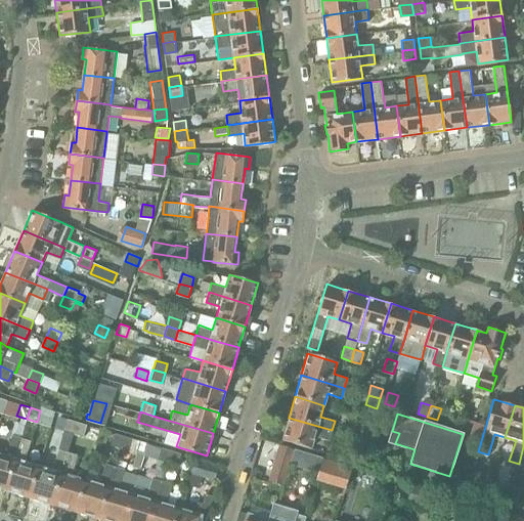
[(289,418),(281,439),(311,448),(314,436),(329,441),(332,430),(289,418)]
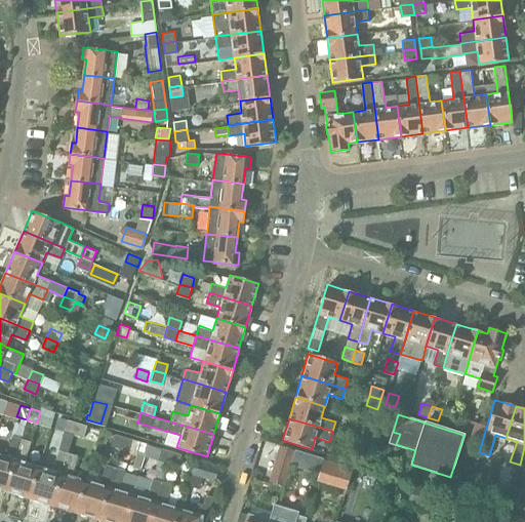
[(74,434),(77,423),(68,419),(64,431),(74,434)]
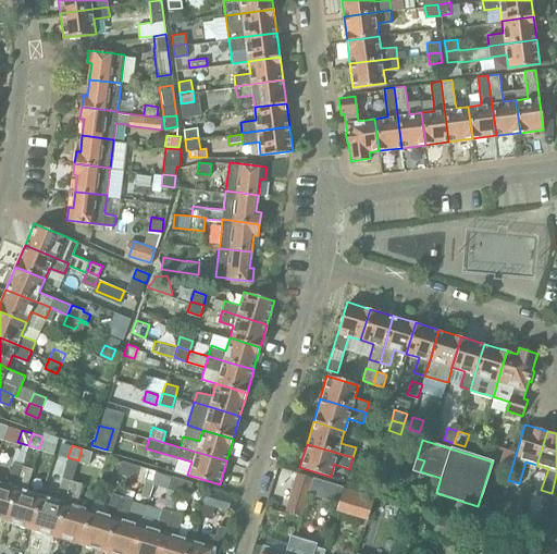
[(515,451),(496,445),(492,460),(510,466),(515,451)]
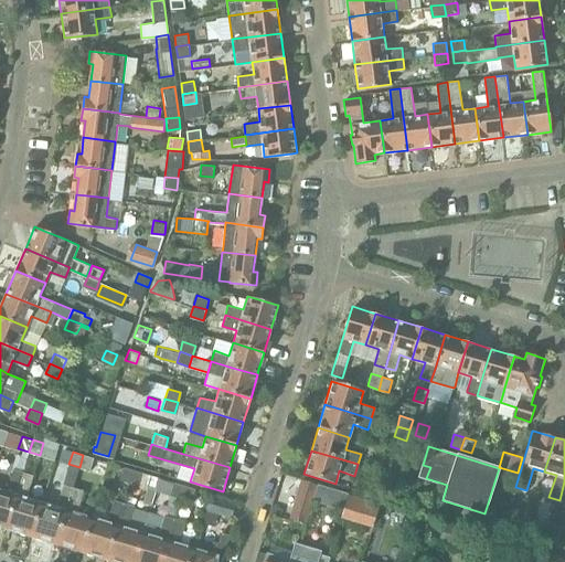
[(93,458),(83,455),(80,467),(89,470),(93,458)]
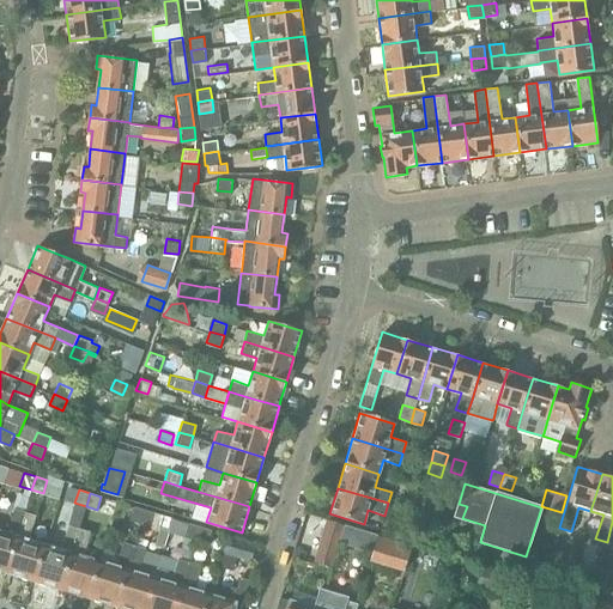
[(424,501),(422,513),(435,517),(438,505),(424,501)]
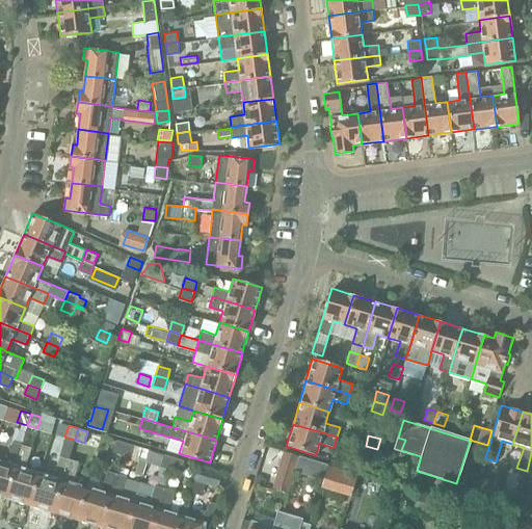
[(123,454),(126,443),(116,440),(113,452),(123,454)]
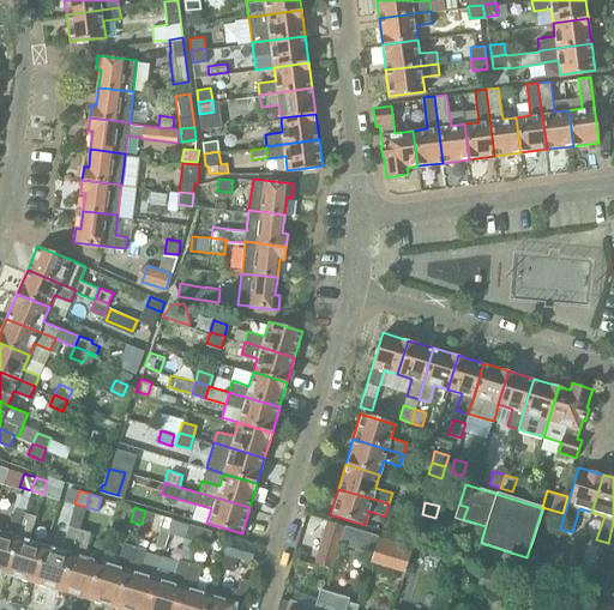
[(0,531),(0,569),(7,572),(25,513),(13,509),(6,533),(0,531)]
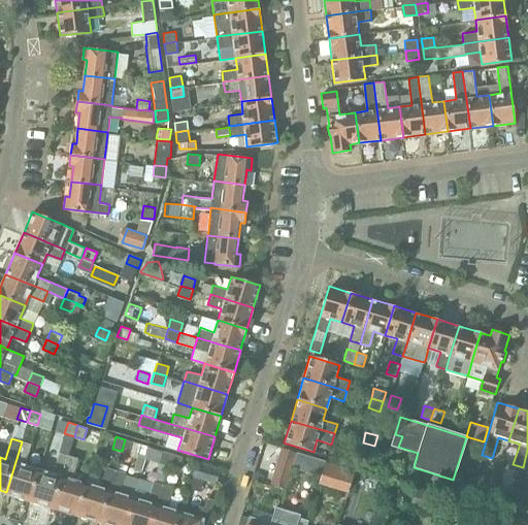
[(135,441),(125,439),(122,451),(131,454),(135,441)]
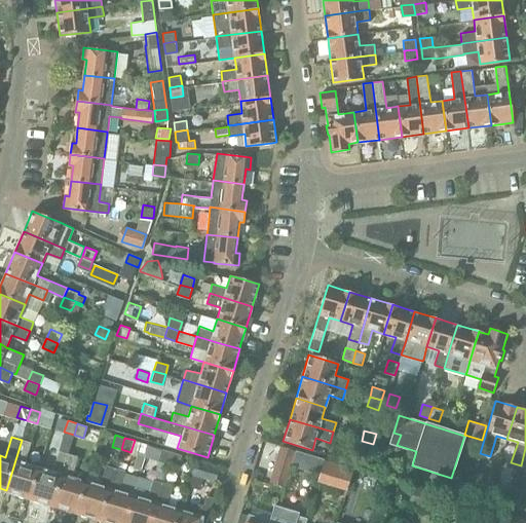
[(22,440),(6,490),(29,497),(38,465),(25,461),(31,442),(22,440)]
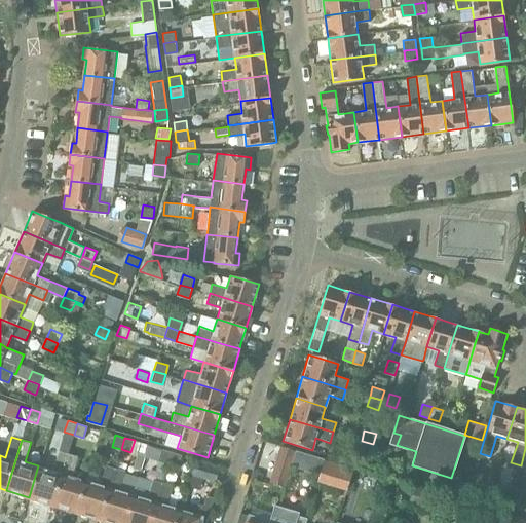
[(373,444),(362,441),(359,451),(370,454),(373,444)]
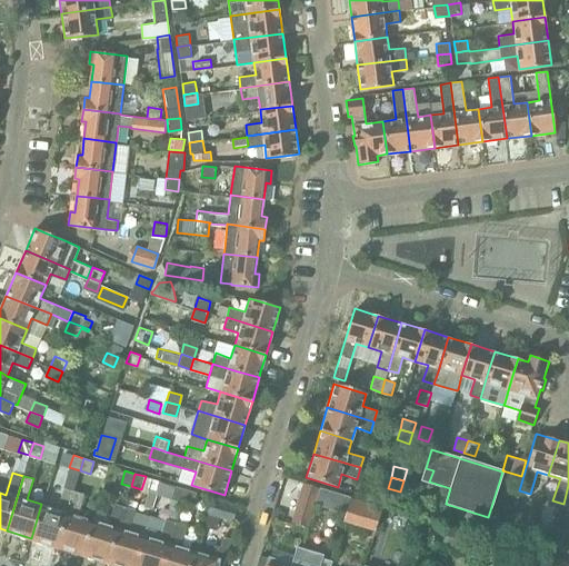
[(305,483),(292,523),(308,528),(320,487),(305,483)]
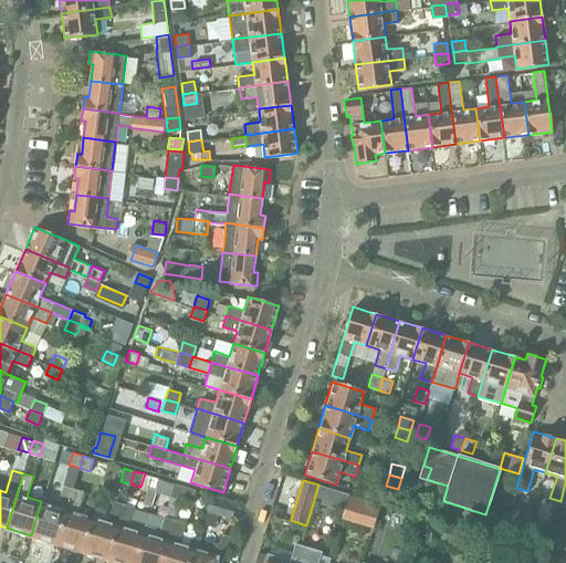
[(175,519),(181,499),(185,486),(175,482),(170,496),(165,517),(175,519)]
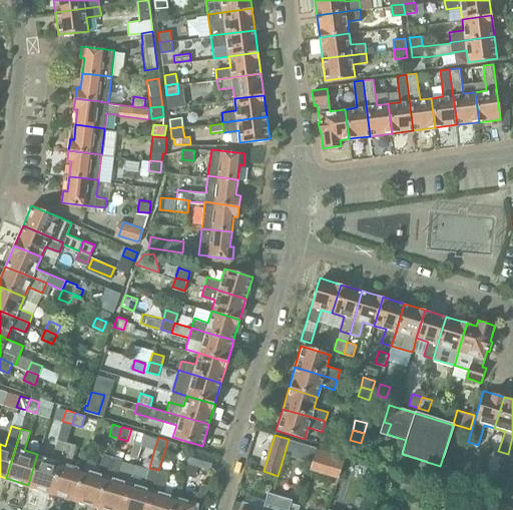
[(37,454),(28,485),(52,492),(67,442),(57,439),(51,458),(37,454)]
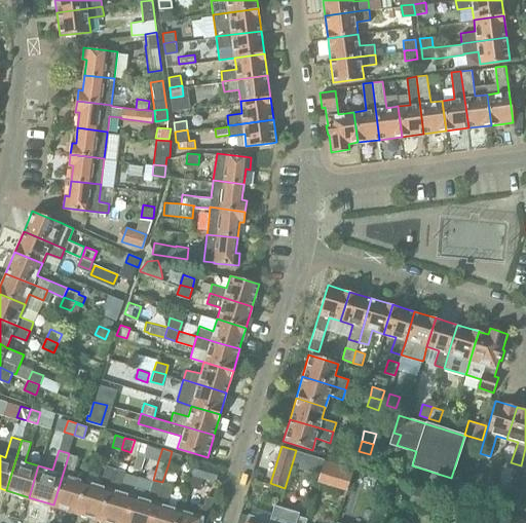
[(182,454),(172,451),(168,463),(178,467),(182,454)]
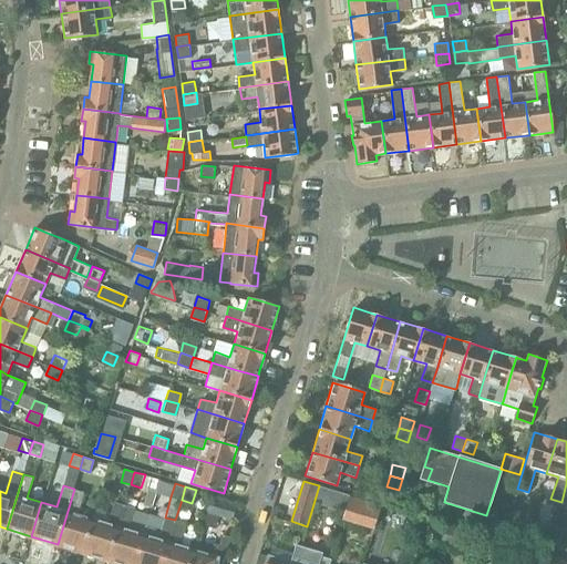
[(74,489),(58,544),(83,552),(93,519),(76,514),(84,492),(74,489)]
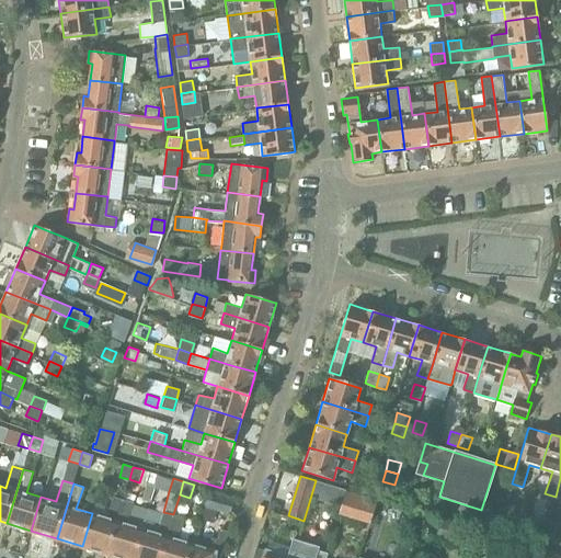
[(373,521),(379,499),(346,489),(341,510),(373,521)]
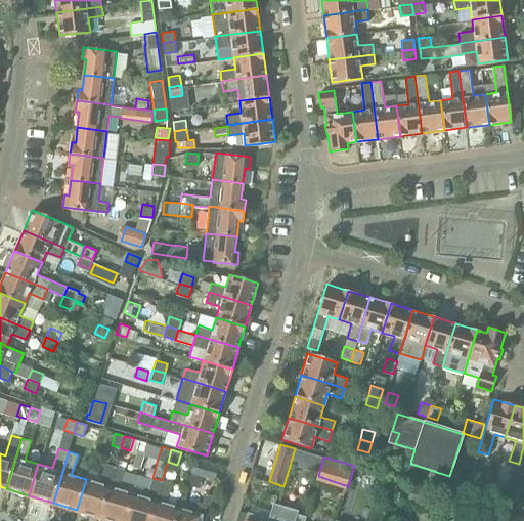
[(218,466),(193,459),(190,472),(215,479),(218,466)]
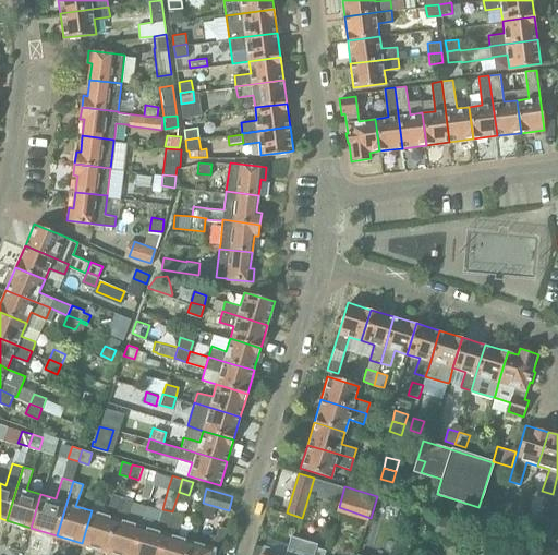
[(92,510),(82,543),(106,551),(122,496),(112,493),(106,515),(92,510)]
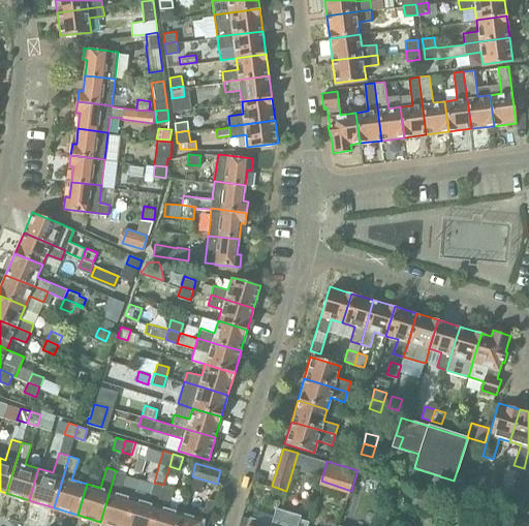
[(116,470),(100,522),(114,525),(124,525),(133,498),(139,480),(125,474),(125,473),(116,470)]
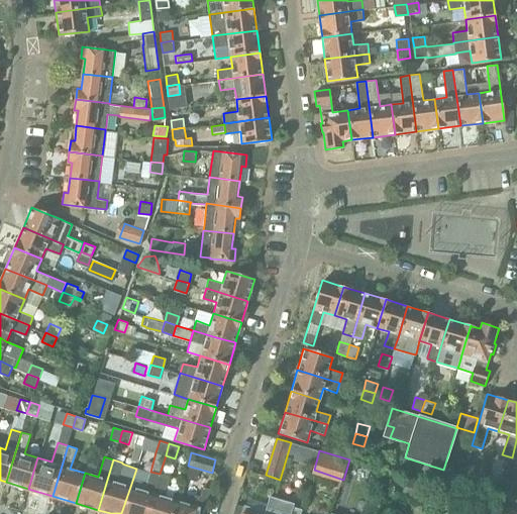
[(381,470),(390,473),(392,474),(395,465),(384,460),(381,470)]
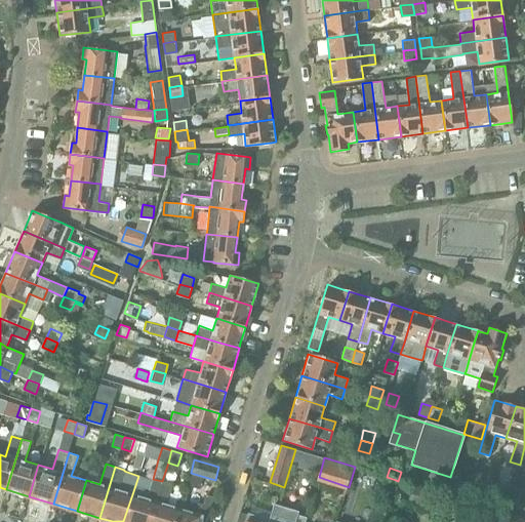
[(263,472),(253,469),(250,477),(260,480),(263,472)]
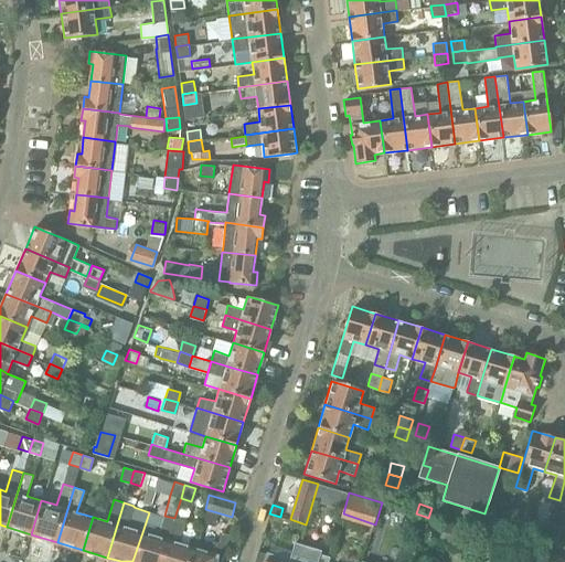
[(142,532),(132,561),(161,561),(174,518),(164,516),(164,517),(149,512),(142,532)]
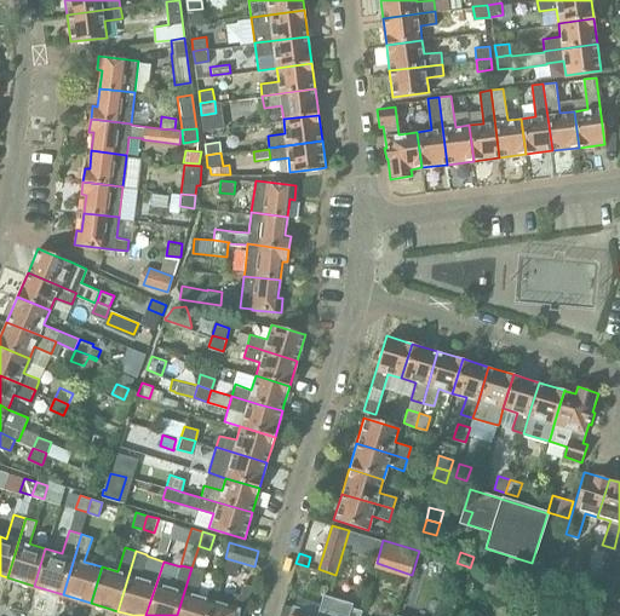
[(191,568),(177,615),(206,615),(212,600),(196,596),(195,596),(202,571),(191,568)]
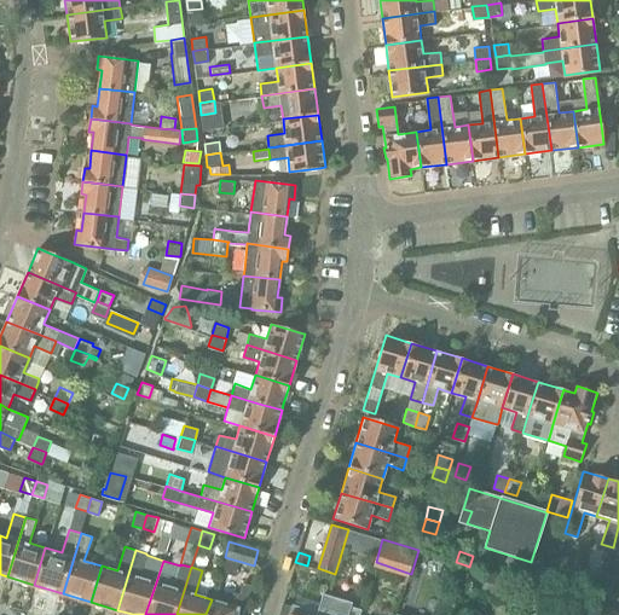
[(472,567),(466,580),(478,586),(484,573),(472,567)]
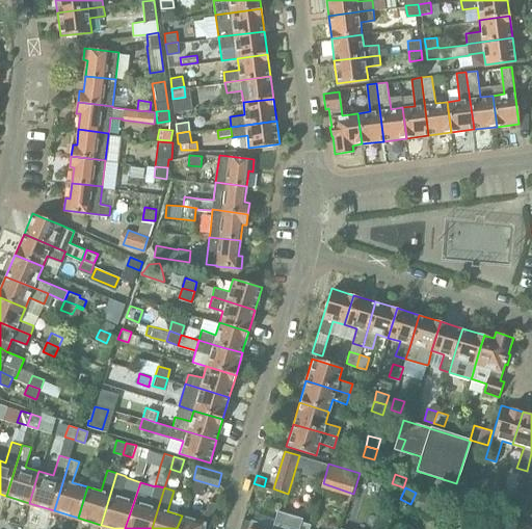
[(498,488),(497,497),(503,498),(505,491),(498,488)]
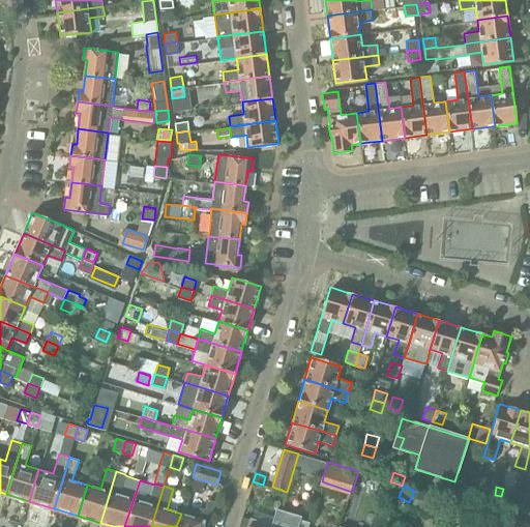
[(513,502),(518,491),(508,489),(504,500),(513,502)]
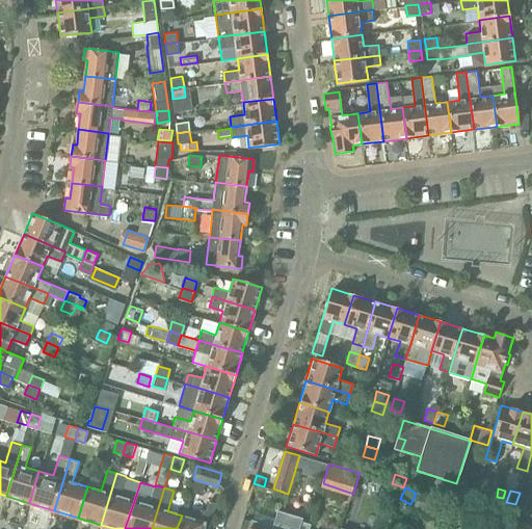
[(445,500),(417,492),(413,504),(441,513),(445,500)]
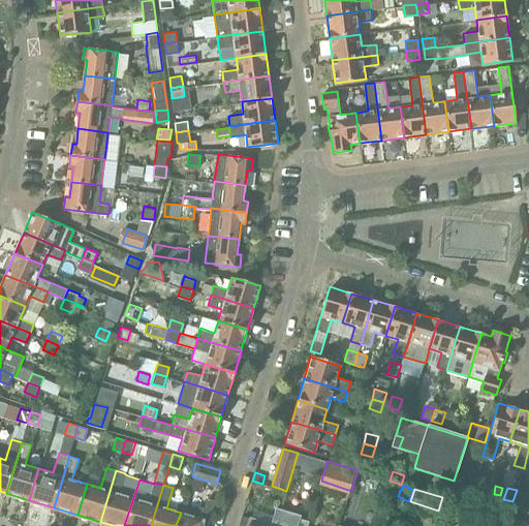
[(527,494),(517,490),(512,501),(523,505),(527,494)]
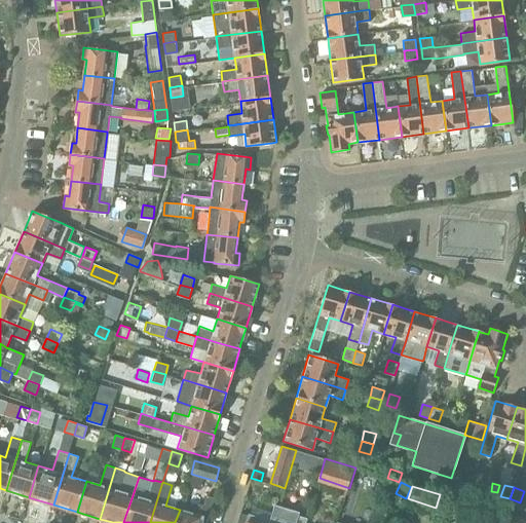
[(180,510),(175,522),(201,522),(203,518),(208,520),(215,497),(207,495),(203,506),(198,503),(195,514),(180,510)]
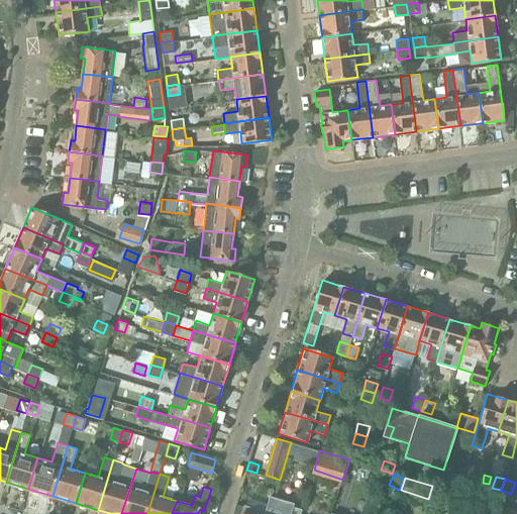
[(276,513),(277,511),(266,508),(265,511),(244,505),(246,498),(238,495),(233,513),(234,513),(276,513)]
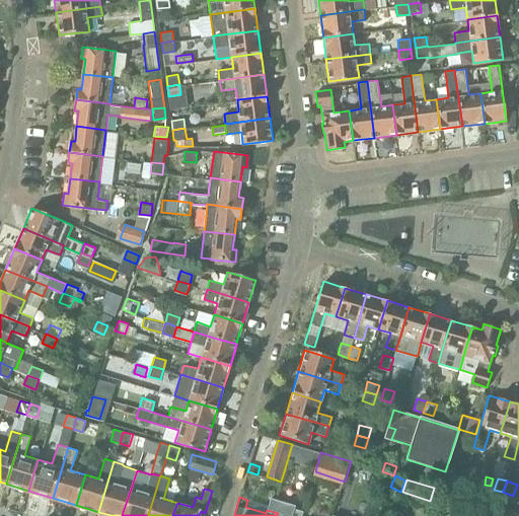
[(301,515),(303,511),(294,508),(295,506),(293,505),(293,507),(276,501),(276,500),(270,498),(267,510),(278,513),(277,515),(301,515)]
